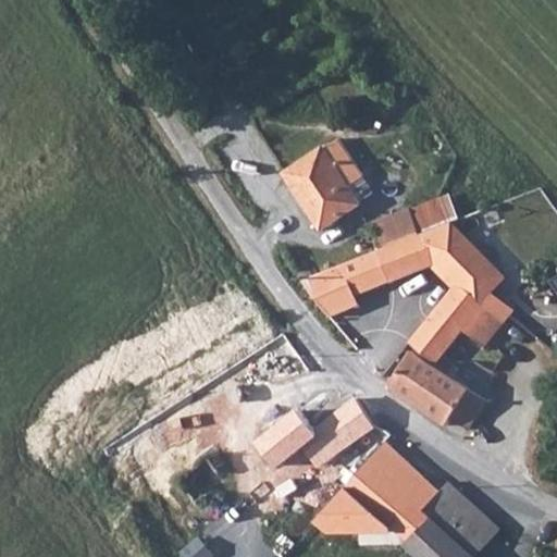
[(337,139),(283,173),(321,230),(358,206),(348,189),(363,181),(337,139)]
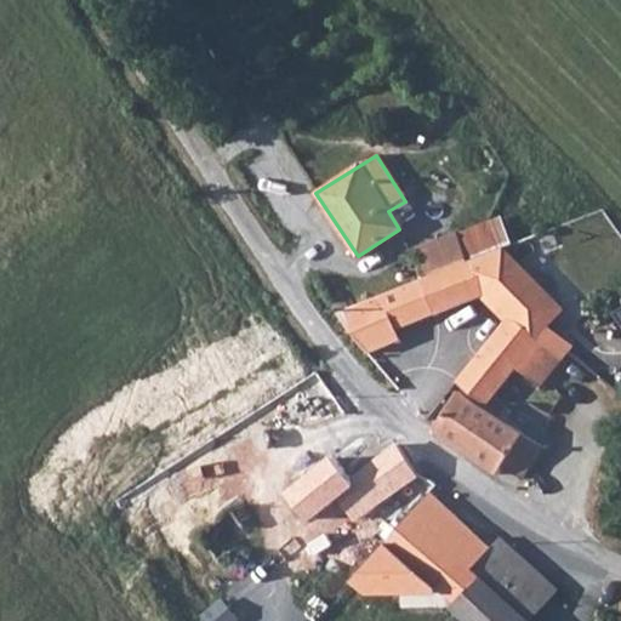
[(419,246),(429,272),(462,258),(453,233),(419,246)]
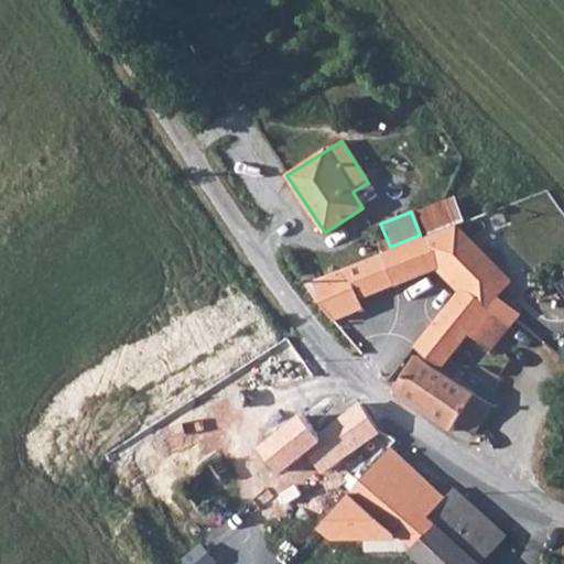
[(456,224),(425,232),(440,266),(434,268),(457,293),(462,285),(487,307),(497,297),(516,280),(456,224)]
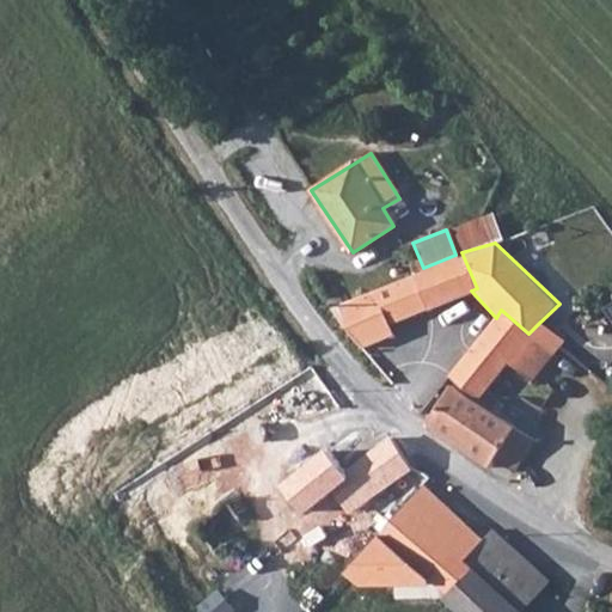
[(477,288),(461,252),(456,255),(423,268),(342,307),(365,347),(398,335),(393,325),(471,291),(477,288)]
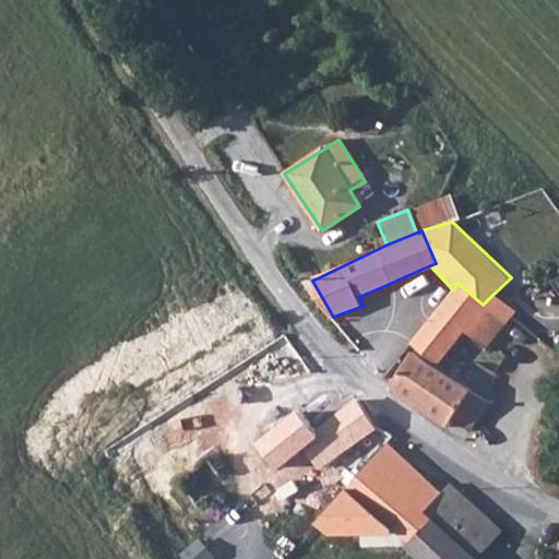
[(463,333),(483,305),(458,283),(453,290),(412,342),(437,361),(463,333)]
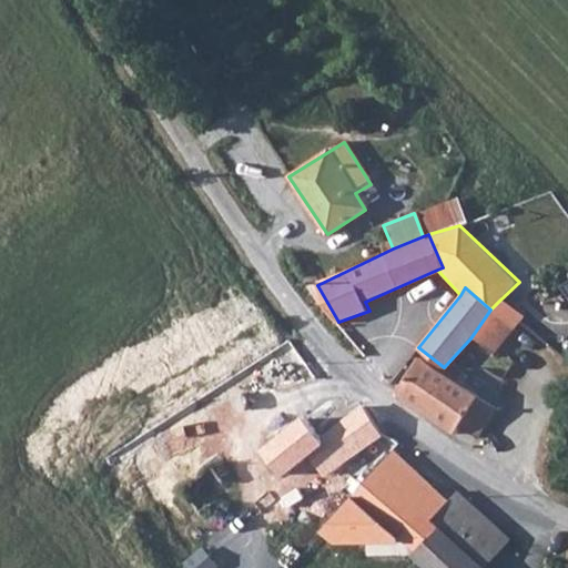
[(525,318),(500,300),(490,310),(470,338),(493,355),(525,318)]
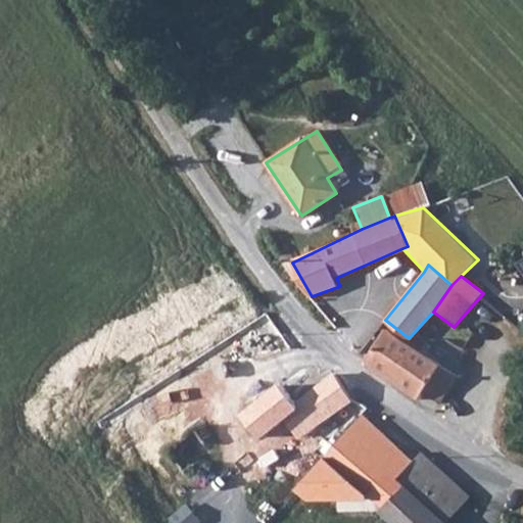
[(386,333),(367,363),(421,397),(424,391),(440,400),(457,377),(386,333)]
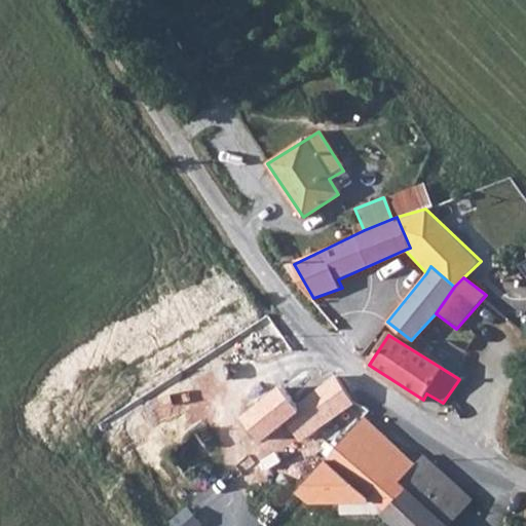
[(353,402),(336,378),(299,405),(286,386),(245,416),(264,443),(288,425),(300,442),(353,402)]
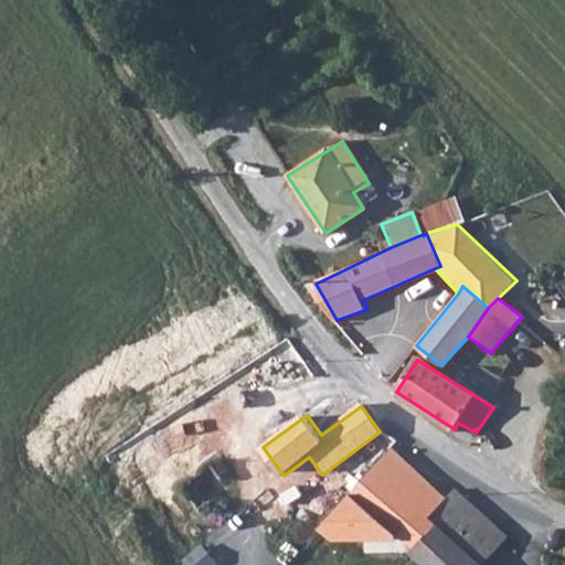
[(398,540),(423,564),(482,564),(509,535),(456,487),(446,499),(392,448),(352,493),(322,528),(337,541),(398,540)]
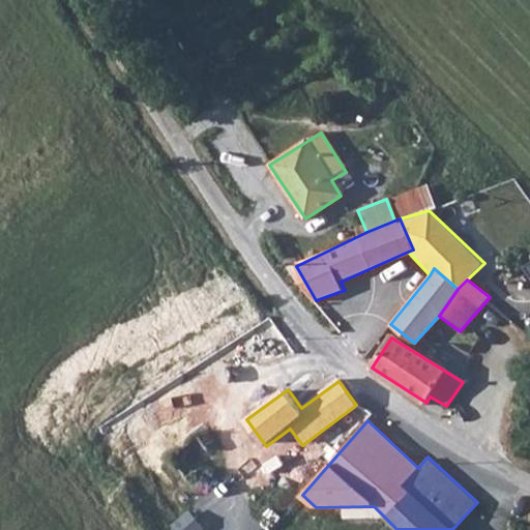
[(199,434),(167,455),(184,481),(216,460),(199,434)]
